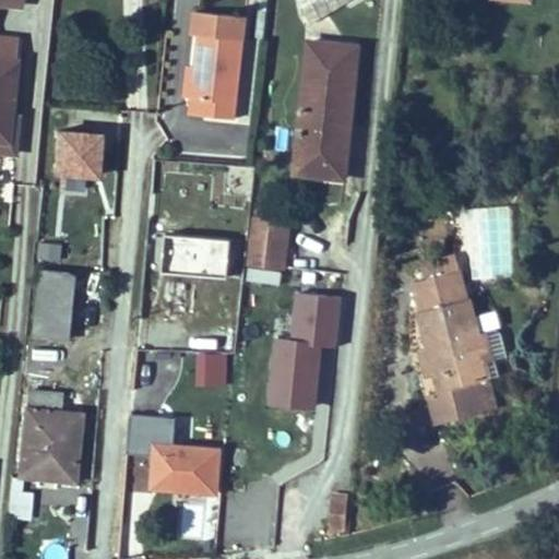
[(236,121),(248,20),(191,12),(188,35),(200,37),(195,69),(188,68),(183,98),(192,99),(190,117),(236,121)]
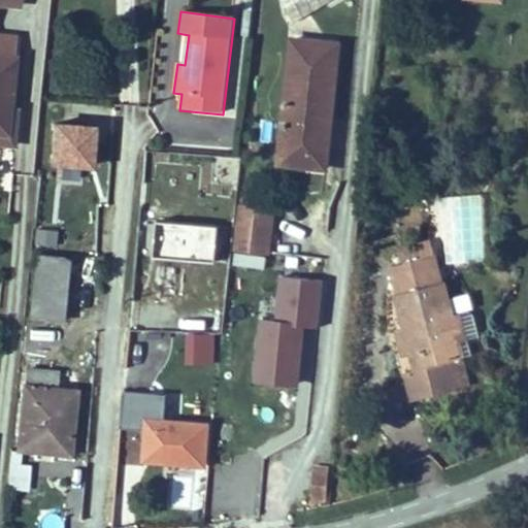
[(327,168),(329,153),(338,38),(294,35),(283,150),(282,165),(327,168)]
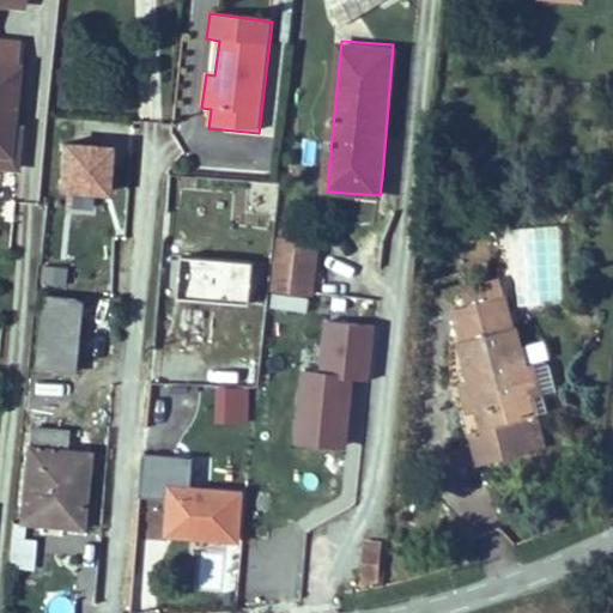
[(12,131),(17,50),(0,48),(0,158),(11,159),(12,131)]
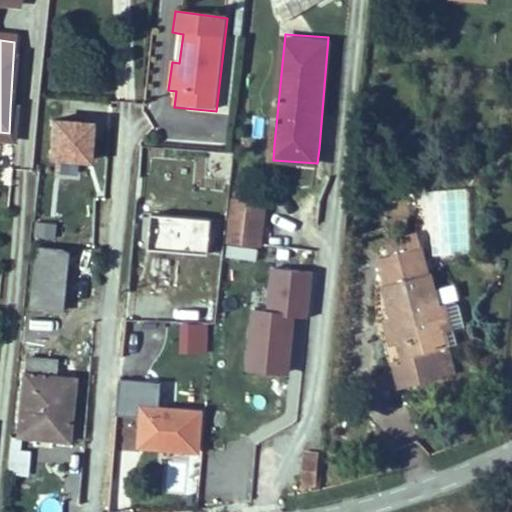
[(9,133),(0,132),(0,144),(13,145),(16,110),(10,109),(9,133)]
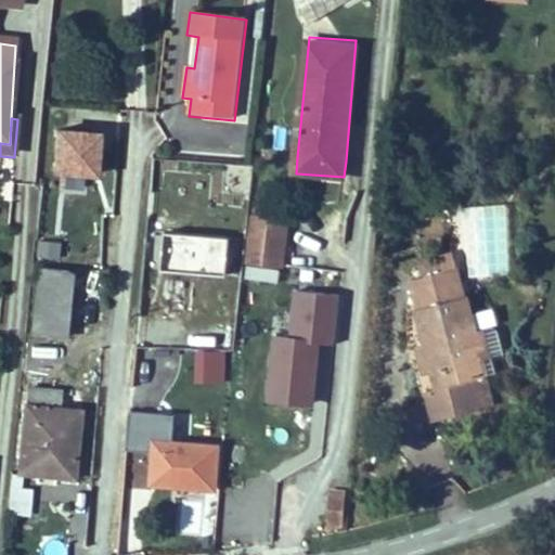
[(102,136),(55,133),(52,177),(100,179),(102,136)]
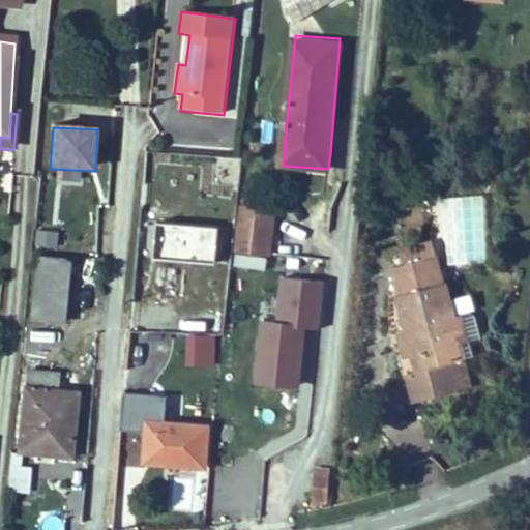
[(277,211),(242,208),(239,251),(273,254),(277,211)]
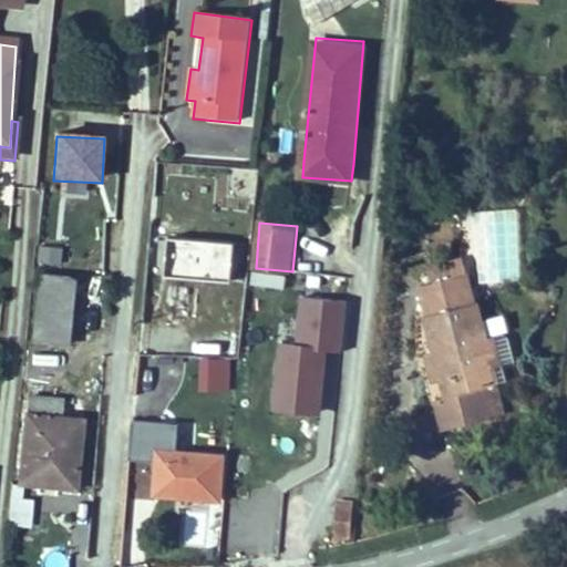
[(239,244),(175,239),(173,276),(237,280),(239,244)]
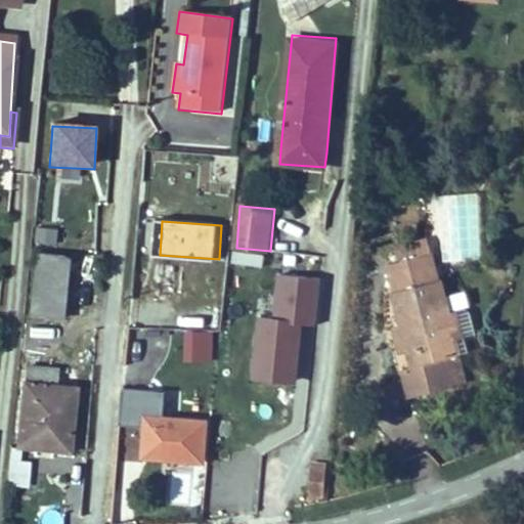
[(33,318),(63,321),(71,261),(52,259),(55,227),(43,226),(33,318)]
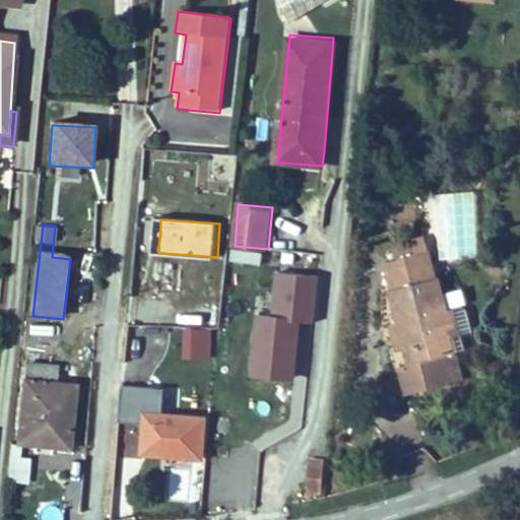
[(448,313),(442,281),(436,251),(433,239),(388,248),(390,260),(396,290),(408,365),(397,368),(404,398),(462,386),(453,340),(464,338),(459,311),(448,313)]
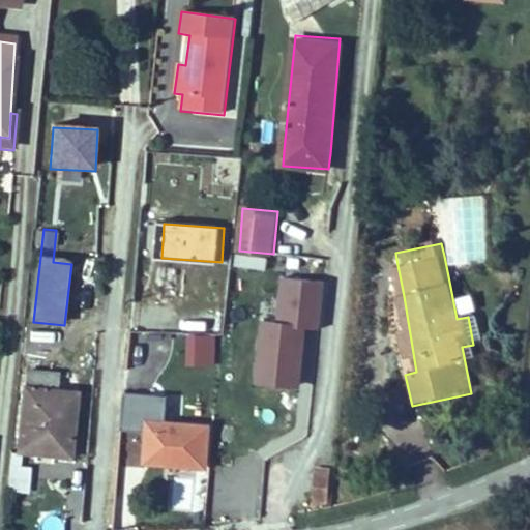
[(235,255),(234,267),(265,269),(266,257),(235,255)]
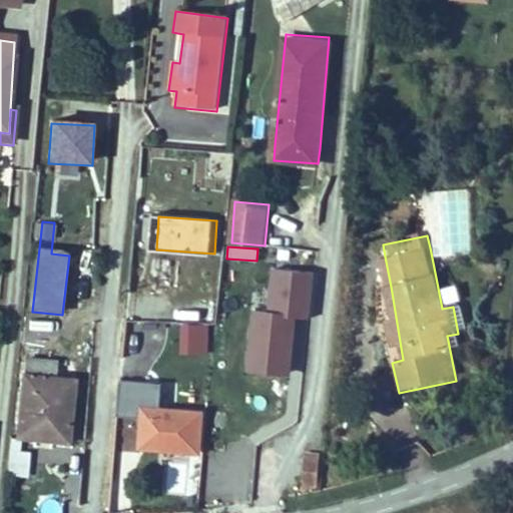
[(268,315),(252,314),(247,372),(290,376),(294,321),(311,322),(314,275),(272,272),(268,315)]
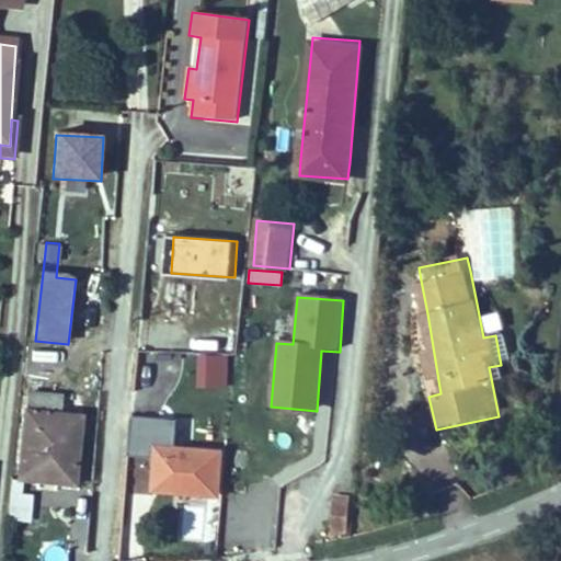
[(228,355),(199,356),(199,387),(229,387),(228,355)]
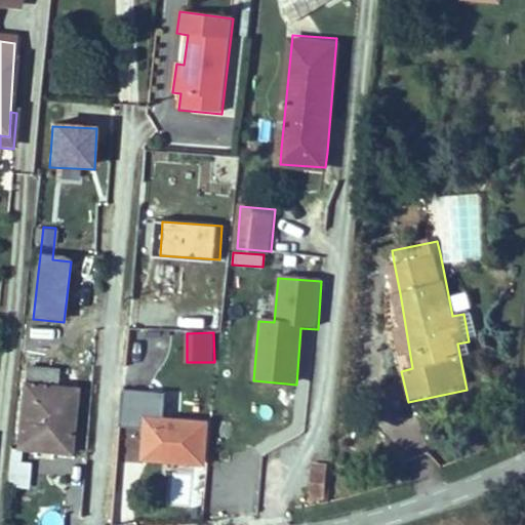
[(68,456),(76,392),(54,388),(55,376),(28,371),(18,451),(68,456)]
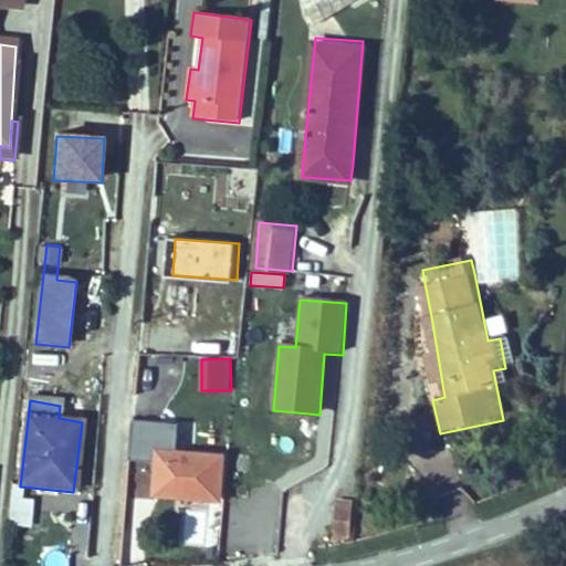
[(224,461),(177,457),(180,426),(166,423),(138,421),(134,463),(161,465),(159,495),(220,502),(224,461)]
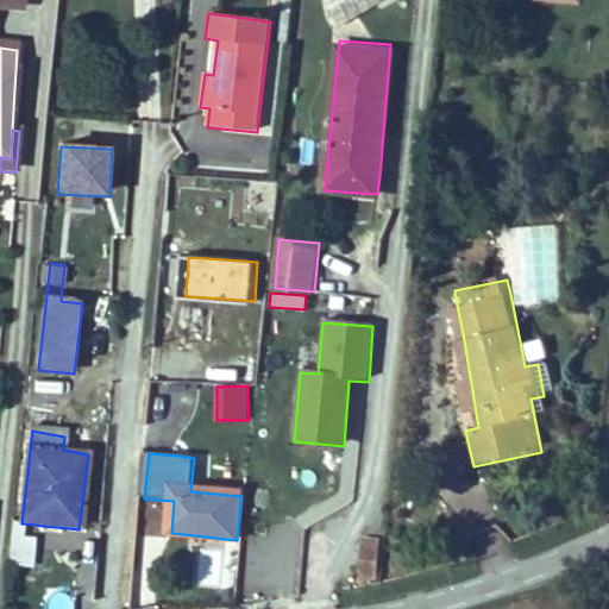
[(33,567),(36,529),(10,528),(7,566),(33,567)]
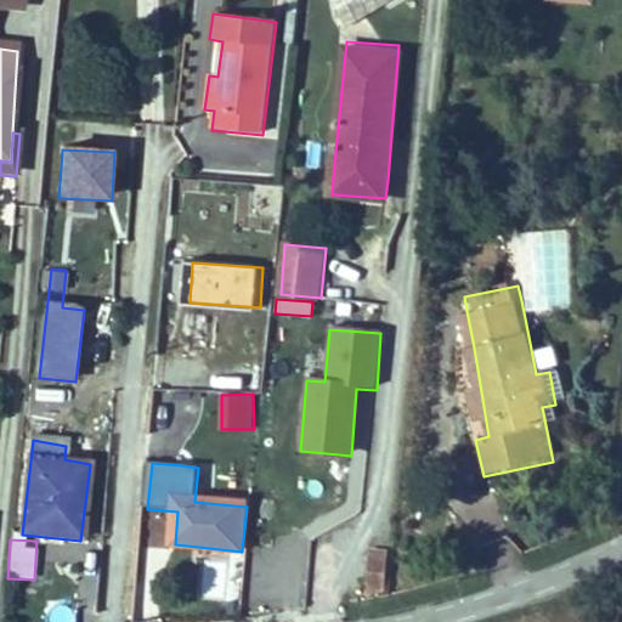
[(371,550),(367,595),(385,591),(389,552),(371,550)]
